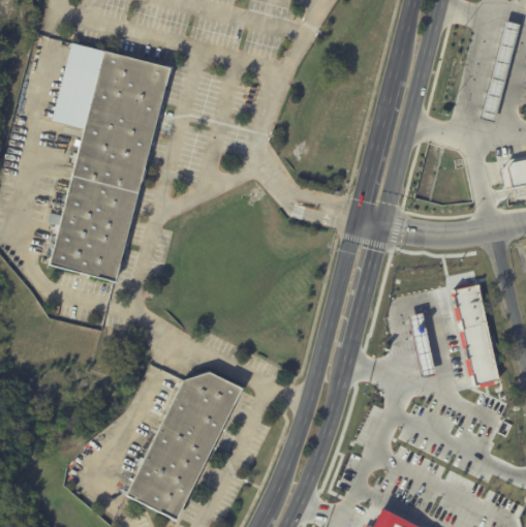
[(494,119),(520,22),(506,18),(480,116),(494,119)]
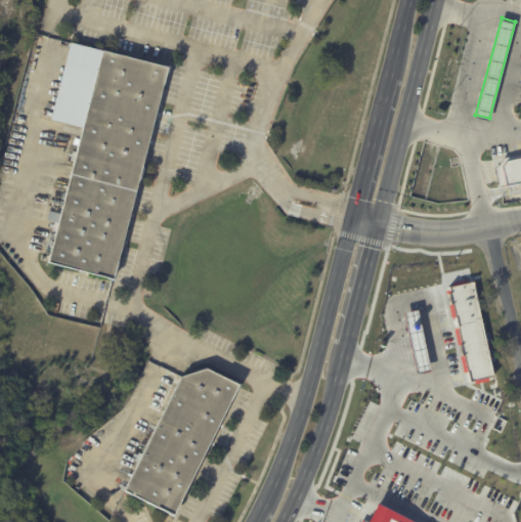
[(106,50),(170,67),(115,279),(50,262),(50,261),(46,260),(48,256),(51,256),(79,146),(57,141),(59,136),(81,142),(104,50),(106,50)]
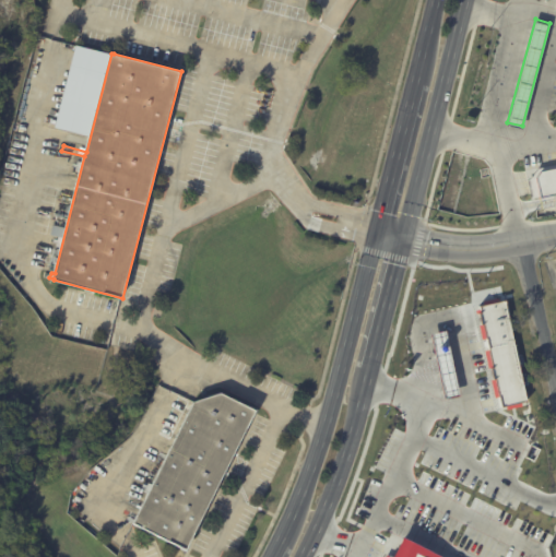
[(461,392),(447,395),(433,331),(447,328),(461,392)]
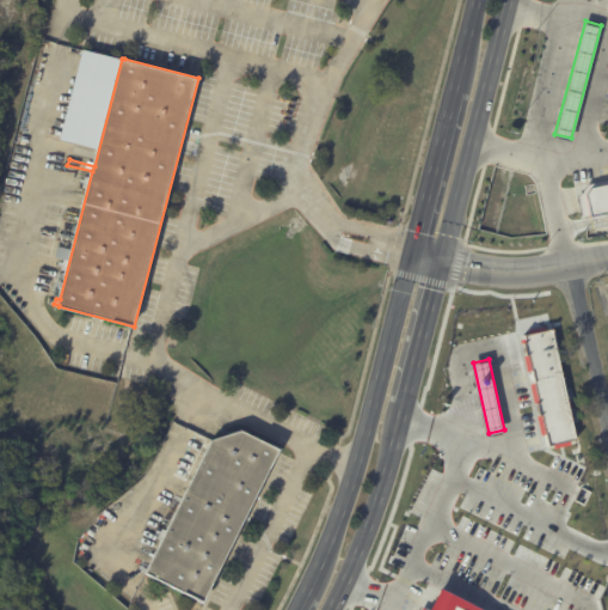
[(265,479),(203,604),(147,575),(214,441),(243,432),(280,451),(265,479)]
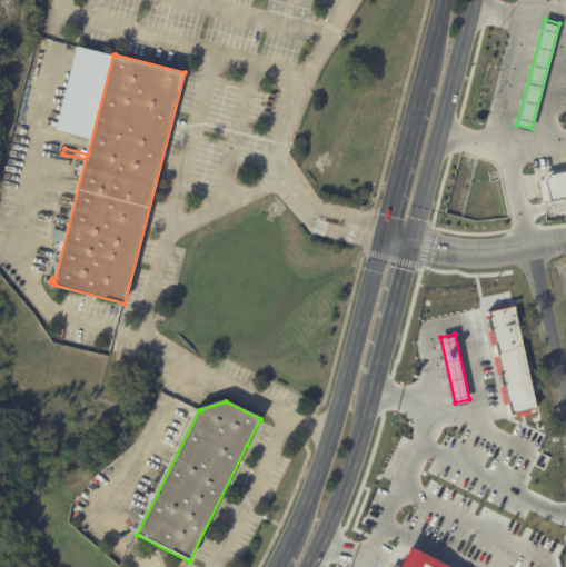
[(397,566),(399,563),(403,565),(413,545),(458,566),(397,566)]
